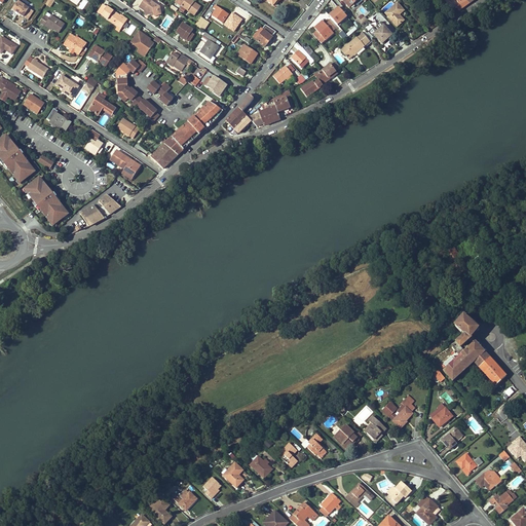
[(13,9),(19,12),(25,4),(20,0),(13,9)]
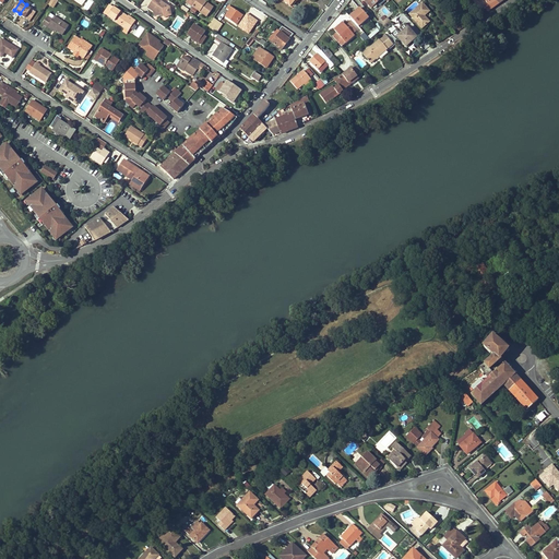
[(153,0),(147,8),(156,13),(157,12),(165,18),(167,13),(167,9),(169,7),(159,0),(153,0)]
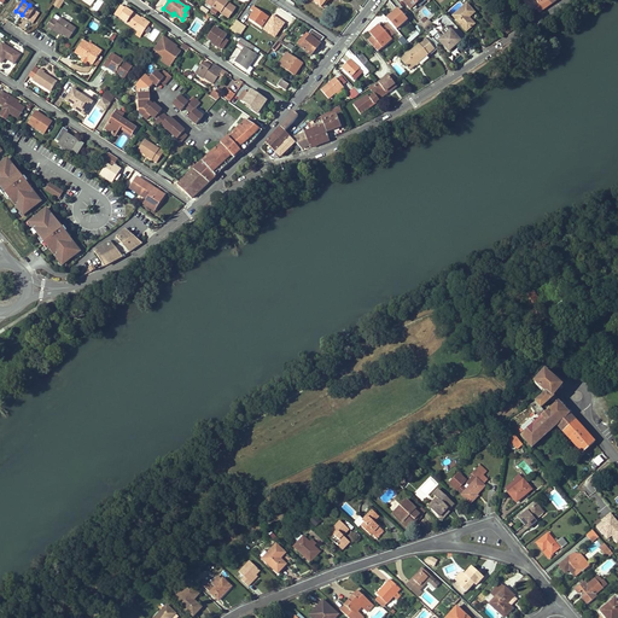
[(235,7),(225,0),(208,0),(207,3),(228,18),(235,7)]
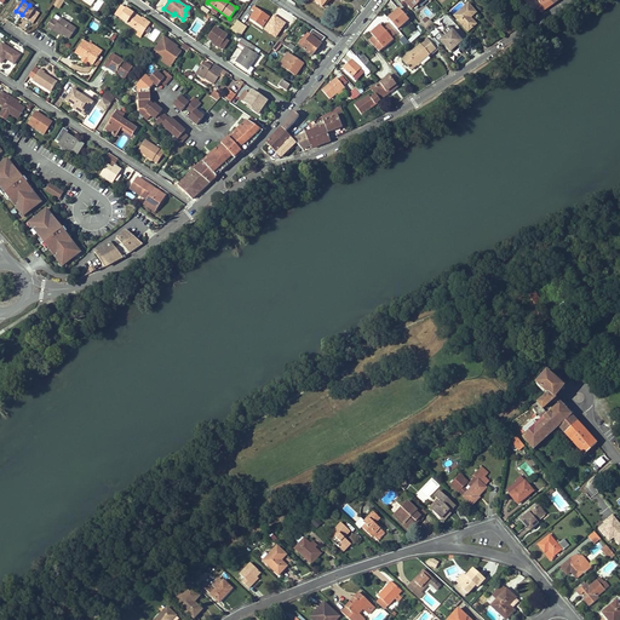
[(549,0),(535,0),(540,4),(535,6),(541,13),(554,5),(549,0)]
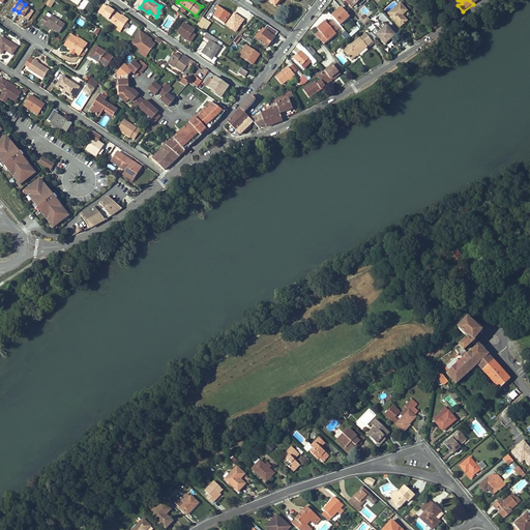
[(388,13),(400,27),(404,23),(405,24),(409,21),(406,18),(409,15),(400,3),(388,13)]
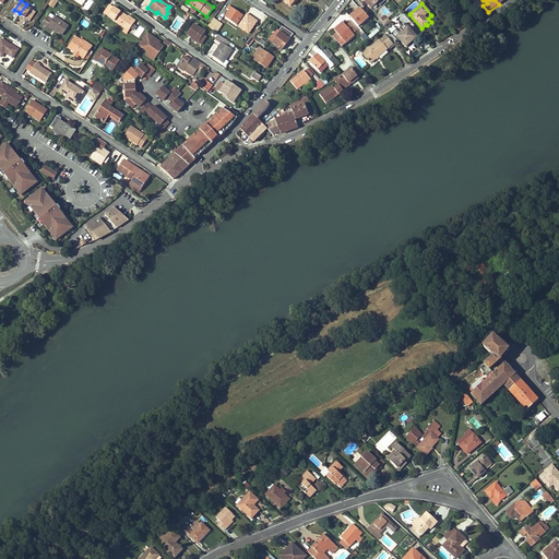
[(26,4),(20,13),(26,18),(33,9),(26,4)]
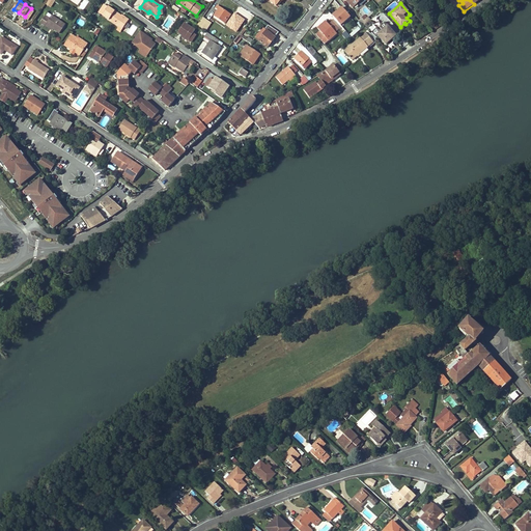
[(230,15),(217,5),(216,8),(218,10),(214,16),(225,23),(230,15)]
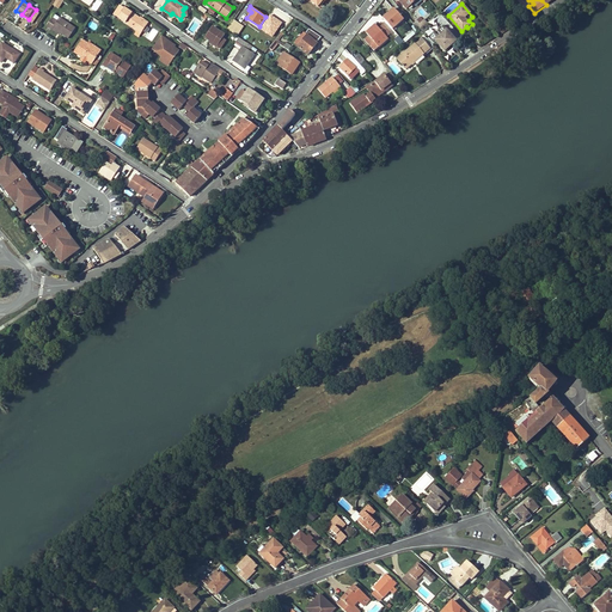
[(128,11),(123,7),(117,17),(122,20),(128,11)]
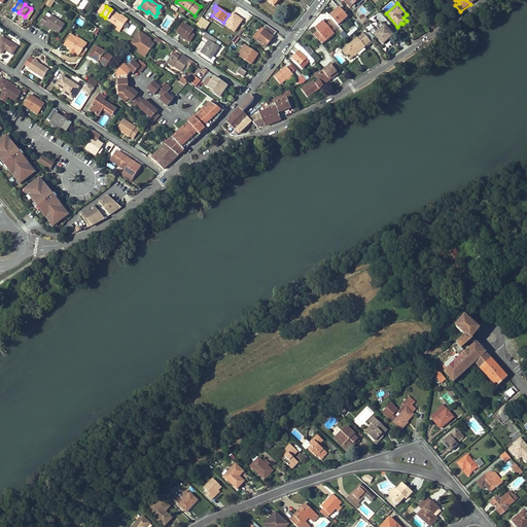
[(339,7),(329,15),(338,26),(347,18),(339,7)]
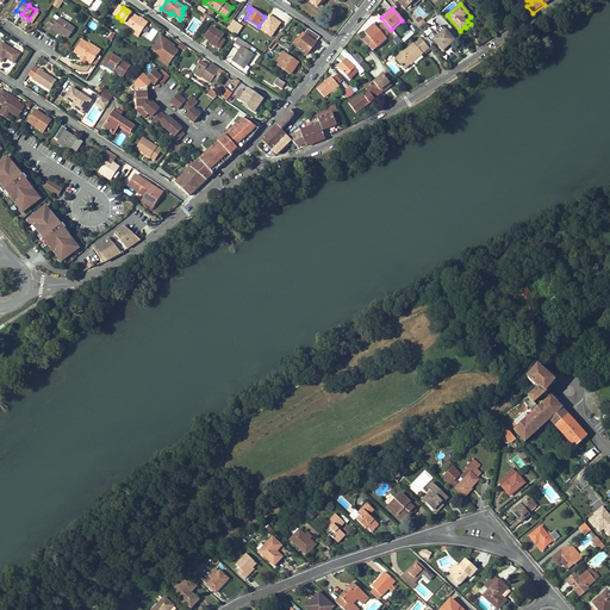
[(41,13),(36,10),(29,19),(33,23),(41,13)]
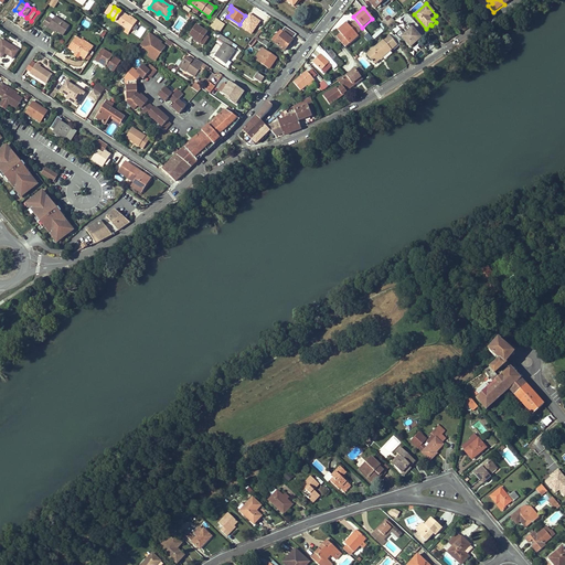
[(136,22),(128,17),(118,10),(113,19),(130,31),(136,22)]
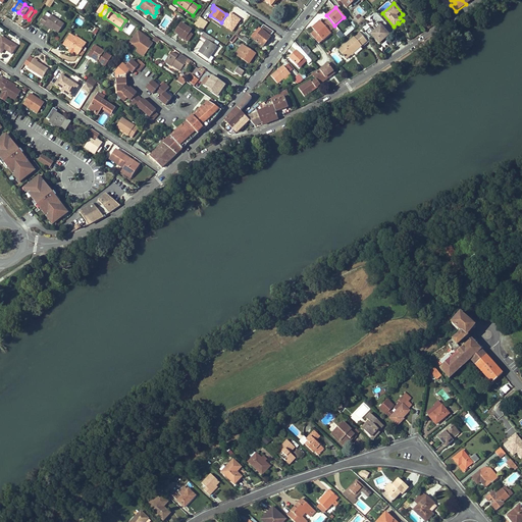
[(46,23),(53,29),(59,33),(65,23),(51,14),(49,18),(45,15),(41,22),(45,25),(46,23)]
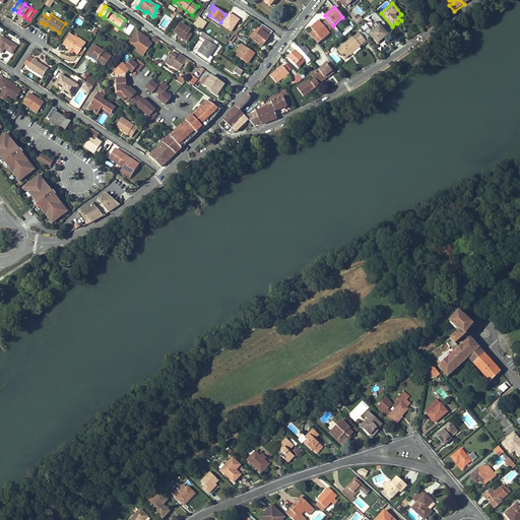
[(353,17),(350,20),(355,25),(362,19),(360,16),(355,19),(353,17)]
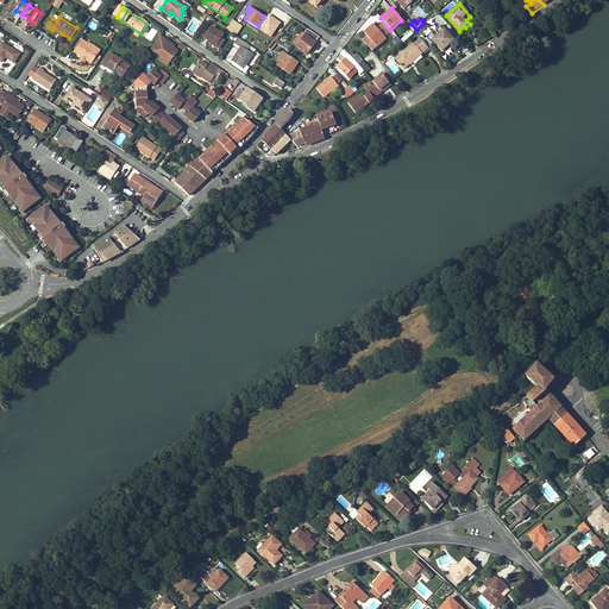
[(242,26),(232,20),(226,29),(236,36),(242,26)]
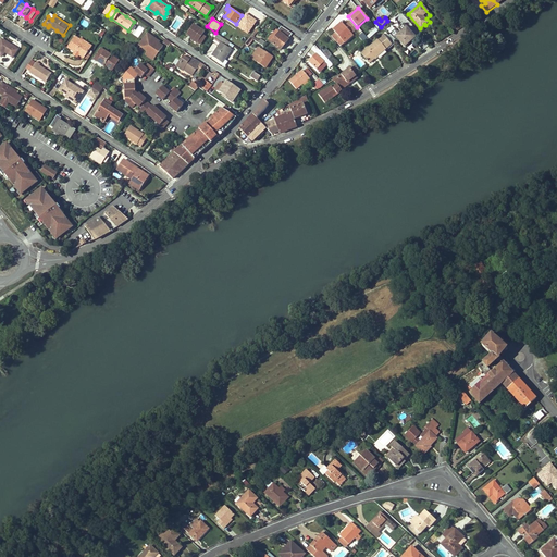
[(387,21),(381,27),(386,34),(390,31),(387,28),(392,25),(387,21)]
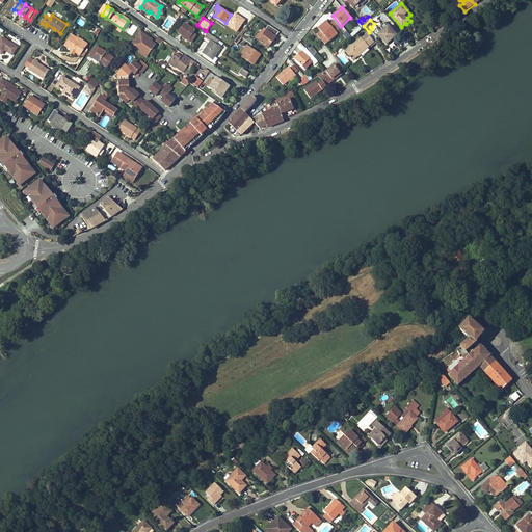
[(325,22),(318,29),(321,32),(328,42),(337,34),(329,26),(325,22)]
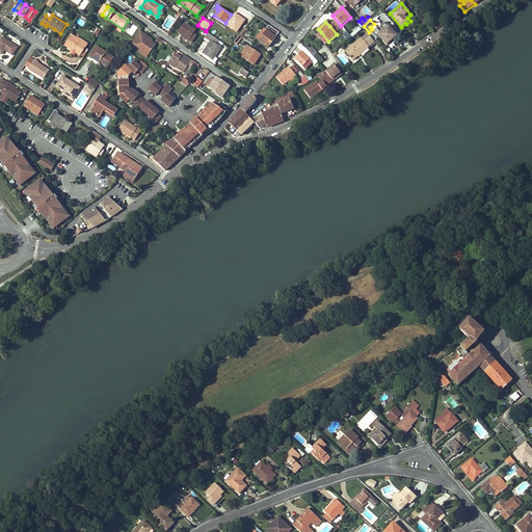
[(132,36),(137,27),(131,23),(126,32),(132,36)]
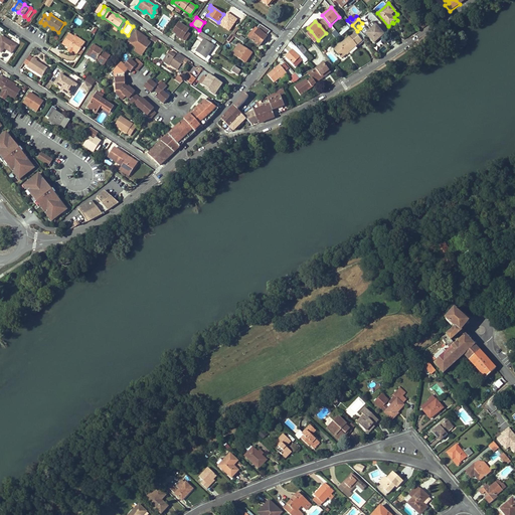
[(173,31),(176,34),(183,38),(187,31),(189,29),(179,22),(173,31)]
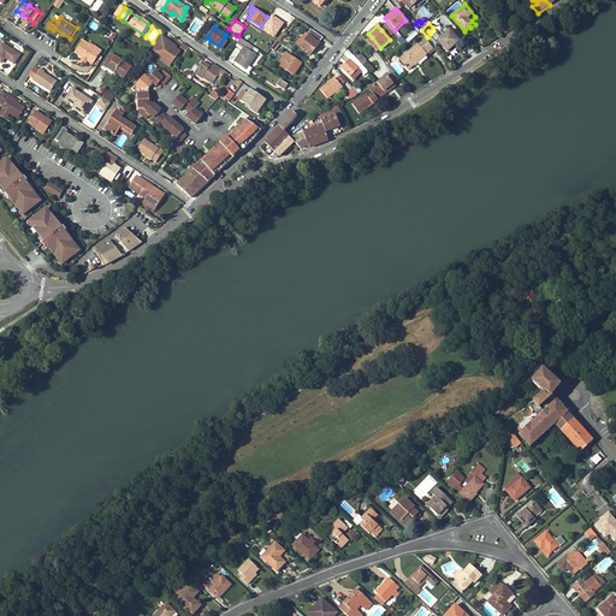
[(381,30),(390,40),(395,36),(386,27),(381,30)]
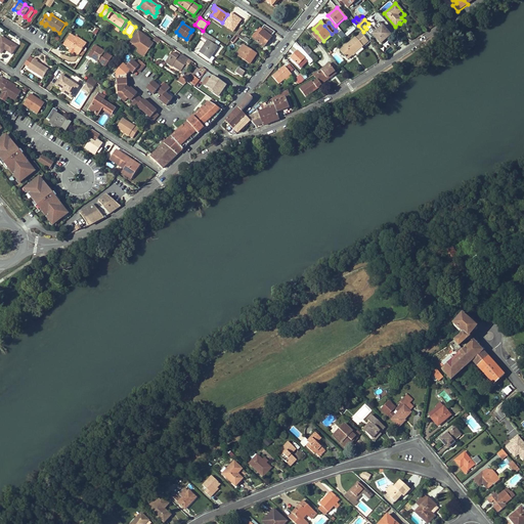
[(271,36),(275,32),(264,25),(261,29),(263,30),(258,36),(257,35),(254,37),(256,39),(255,40),(264,47),(272,37),(271,36)]
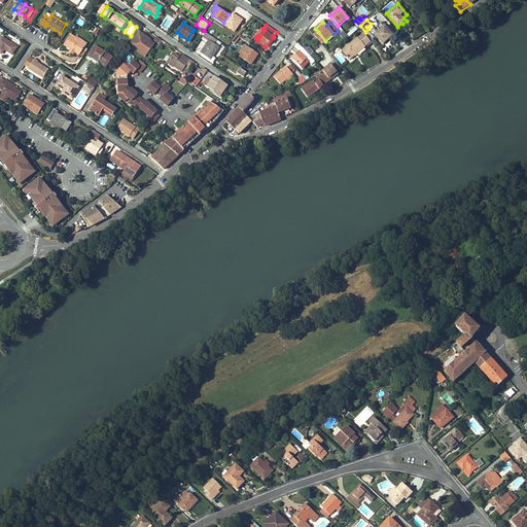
[(392,36),(382,25),(377,29),(379,31),(374,35),(383,45),(392,36)]
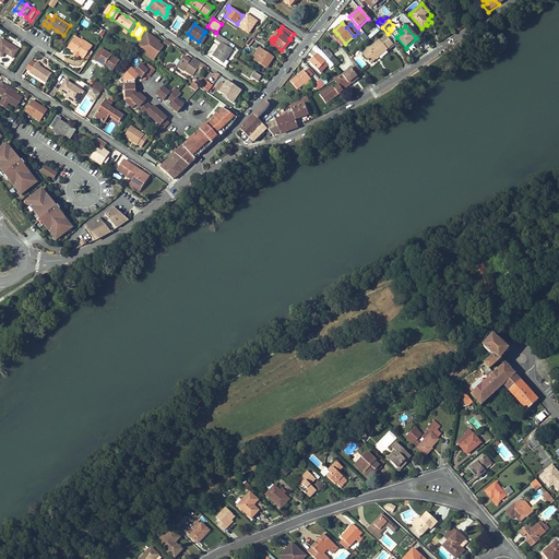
[(370,38),(379,31),(377,28),(368,36),(370,38)]
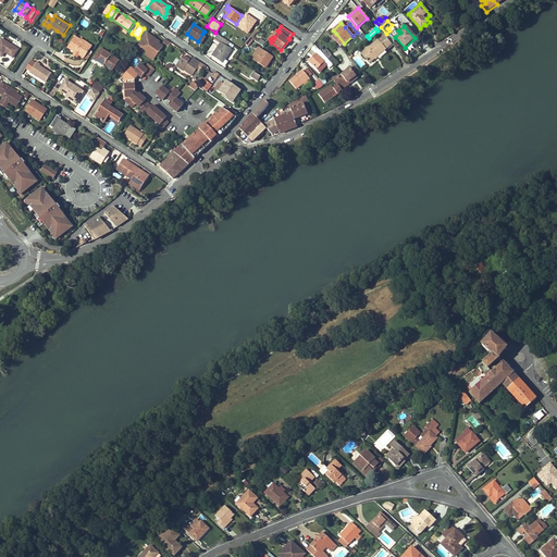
[(138,46),(146,50),(144,54),(153,60),(164,42),(146,32),(138,46)]
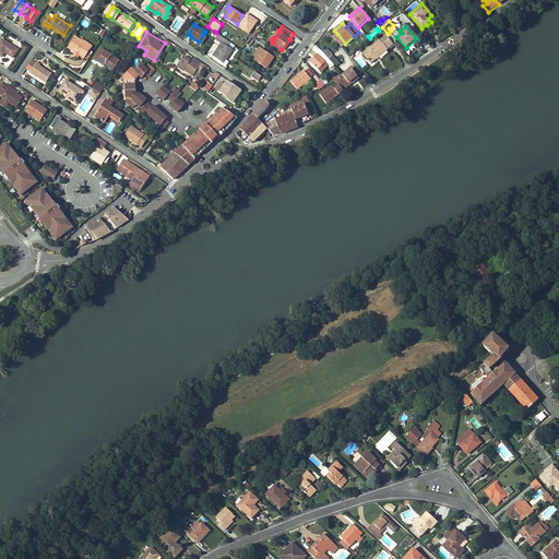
[(364,33),(359,36),(365,42),(369,37),(364,33)]
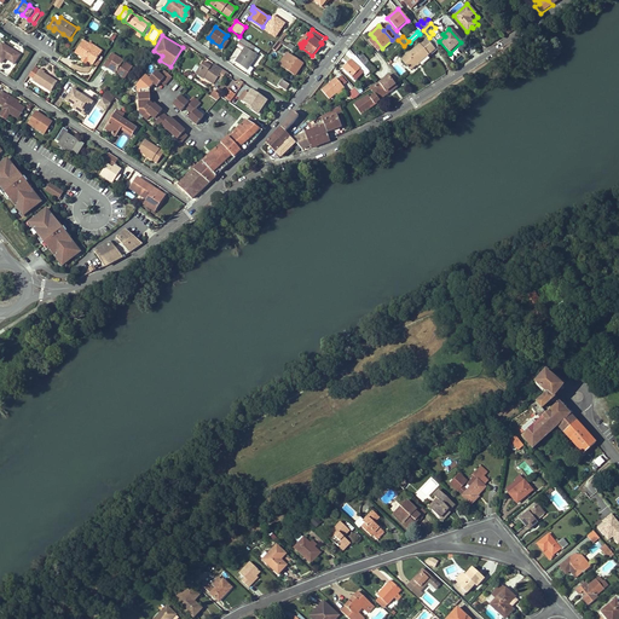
[(220,46),(212,41),(210,42),(223,50),(229,40),(225,38),(220,46)]
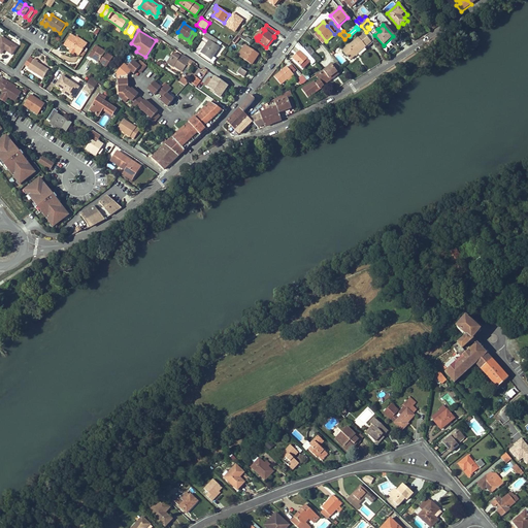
[(216,44),(219,40),(206,32),(203,36),(209,40),(200,53),(210,60),(220,47),(216,44)]
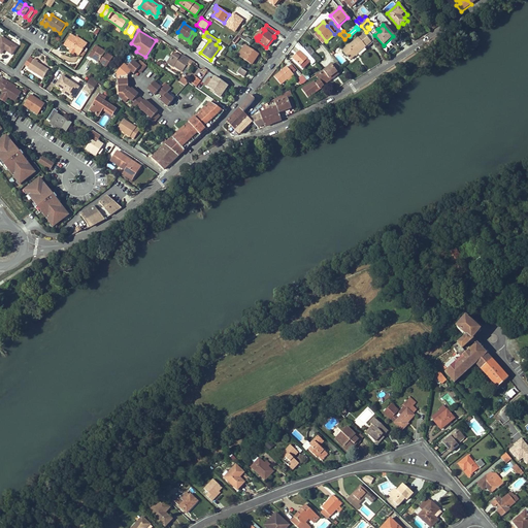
[(324,43),(326,41),(319,32),(316,35),(324,43)]
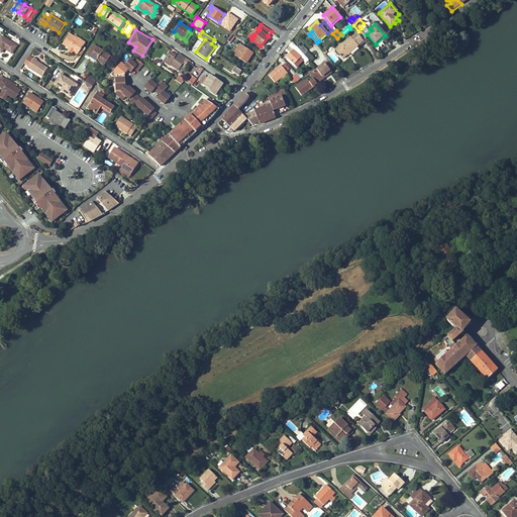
[(356,32),(350,37),(356,45),(364,40),(356,32)]
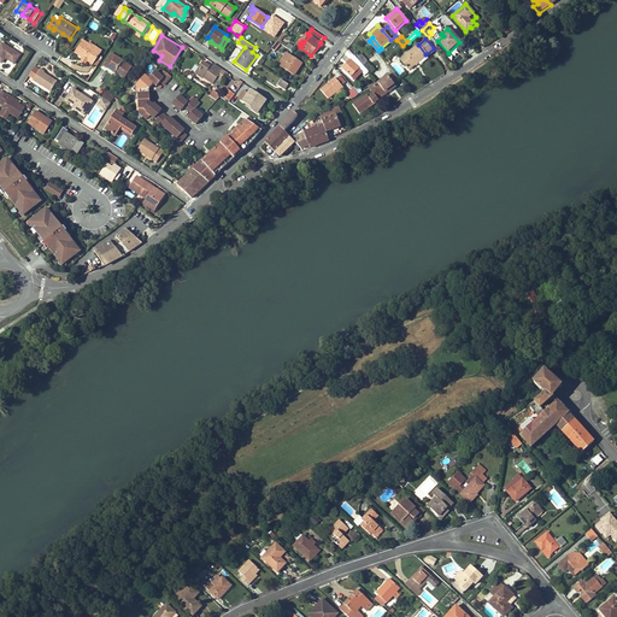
[(93,48),(94,46),(84,40),(76,52),(94,64),(101,53),(93,48)]
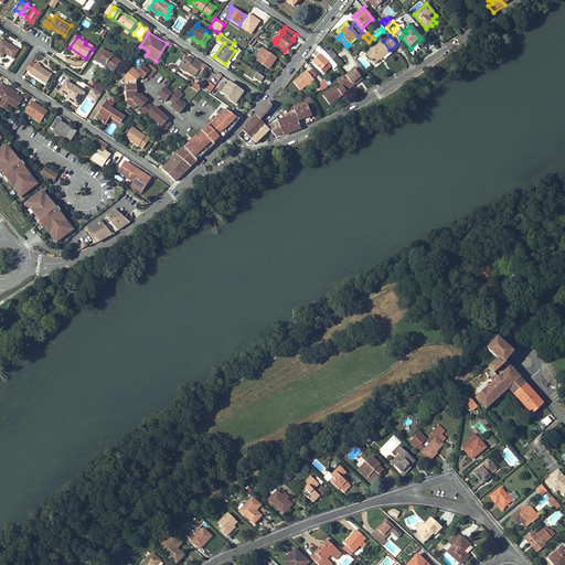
[(12,59),(18,50),(1,39),(0,40),(0,56),(3,52),(12,59)]
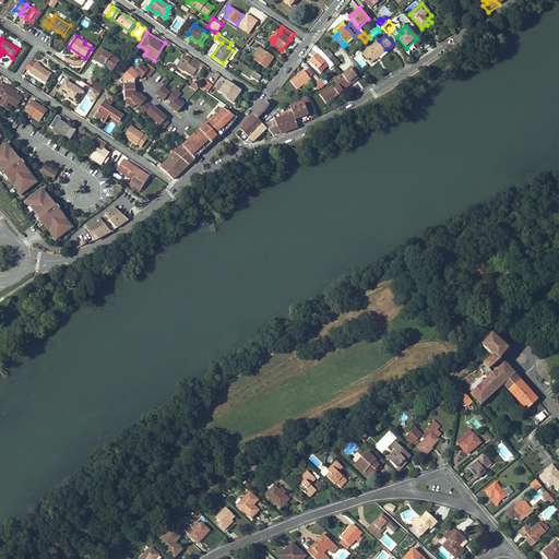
[(385,49),(379,40),(370,48),(367,50),(363,55),(368,60),(367,60),(369,62),(370,63),(385,49)]
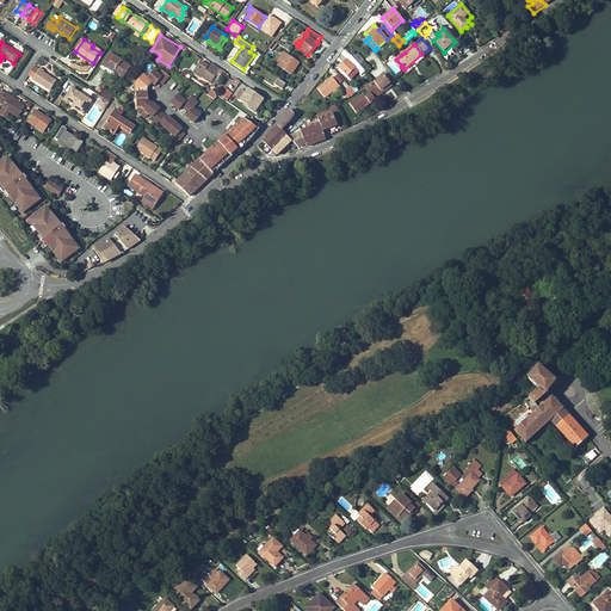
[(283,47),(282,45),(278,50),(283,54),(276,63),(291,74),(300,62),(288,55),(290,51),(283,47)]
